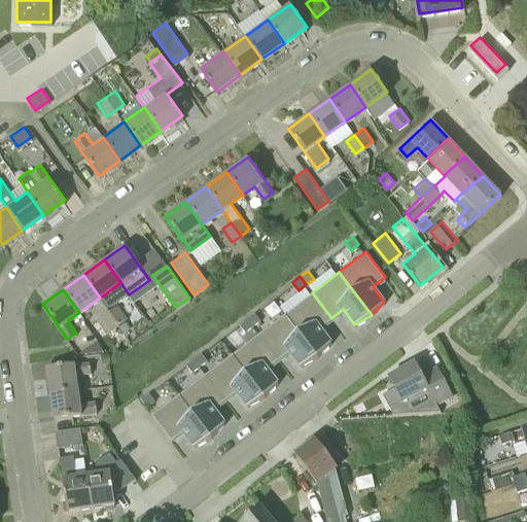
[(320,326),(331,318),(312,292),(285,312),(318,355),(331,342),(320,326)]
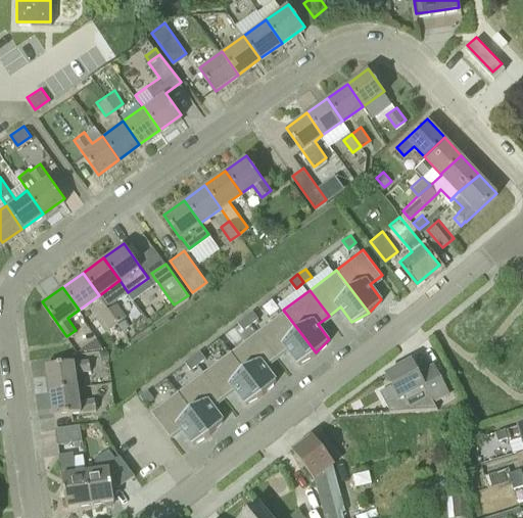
[(107,308),(116,321),(126,314),(116,301),(107,308)]
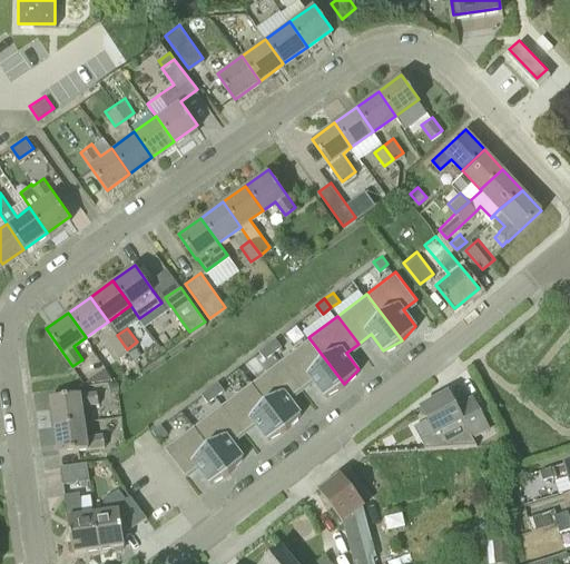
[(118,356),(127,349),(117,335),(108,342),(118,356)]
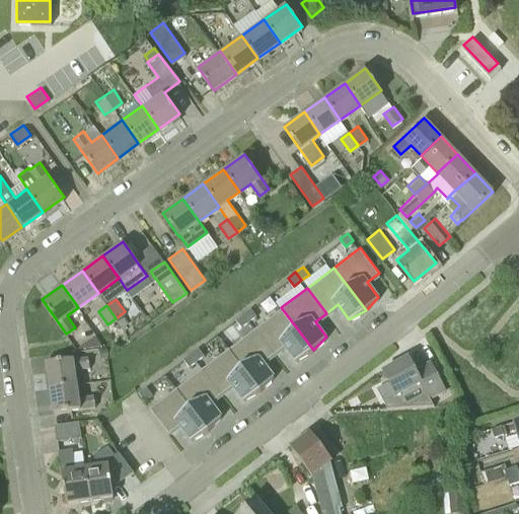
[(249,319),(256,314),(250,306),(243,312),(249,319)]
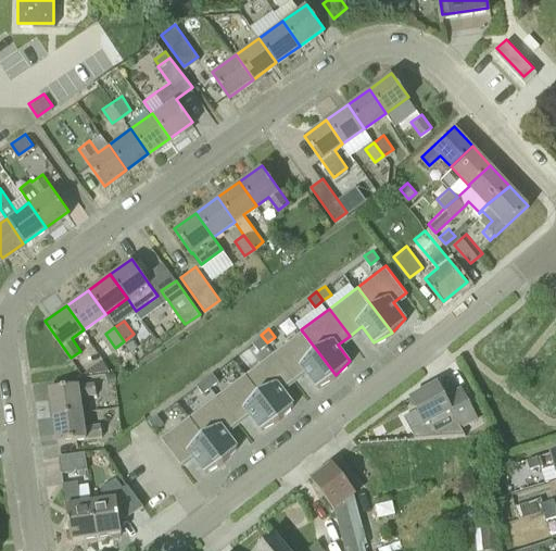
[(317,385),(336,375),(301,329),(273,351),(293,378),(305,368),(317,385)]
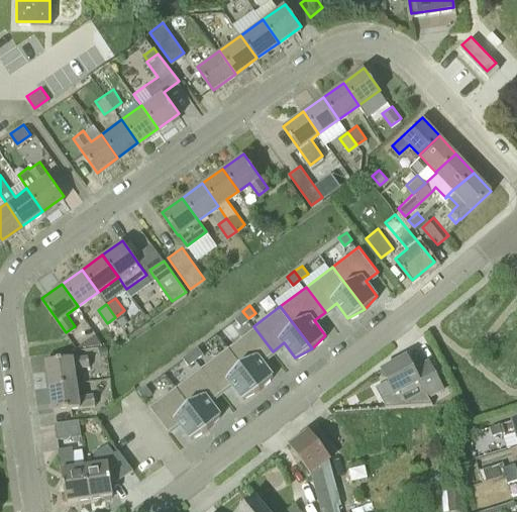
[(240,324),(248,318),(242,311),(234,316),(240,324)]
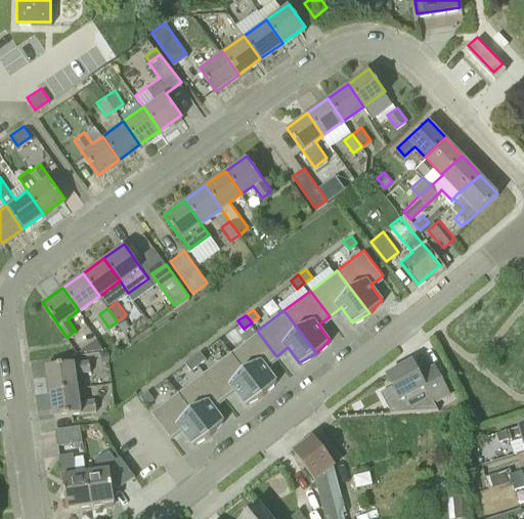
[(265,364),(276,356),(257,331),(230,350),(263,393),(276,380),(265,364)]
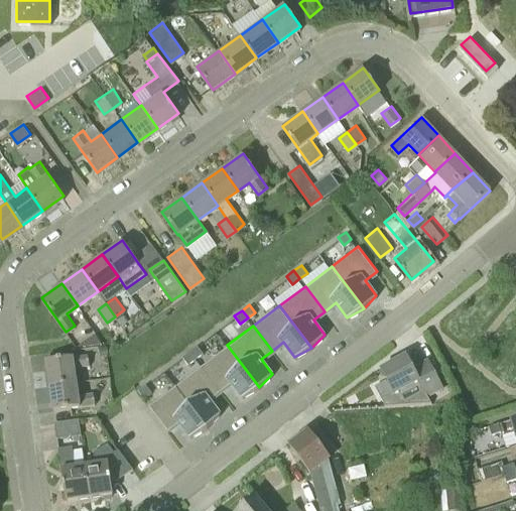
[(203,352),(197,344),(189,350),(196,357),(203,352)]
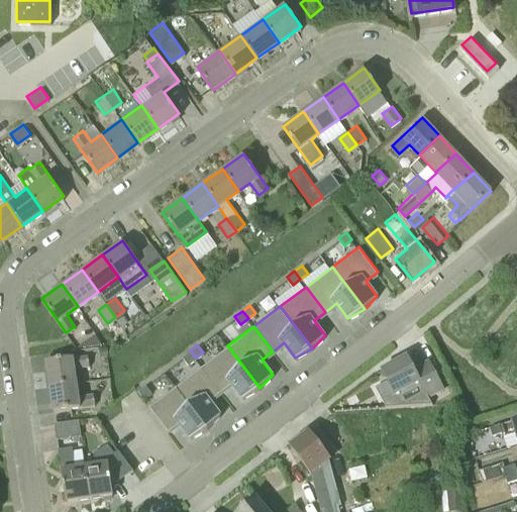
[(106,345),(99,345),(100,353),(107,352),(106,345)]
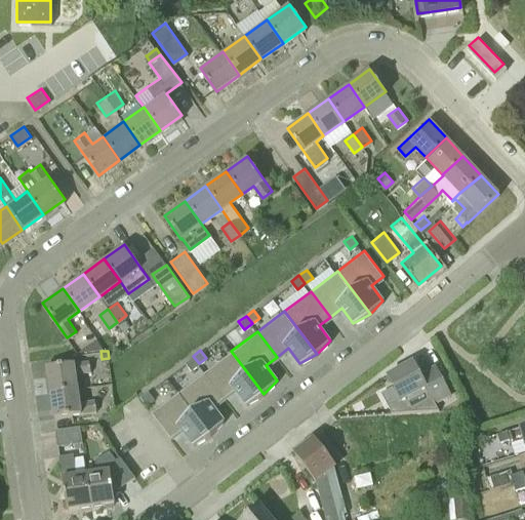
[(247,403),(264,394),(231,351),(205,371),(224,397),(236,388),(247,403)]
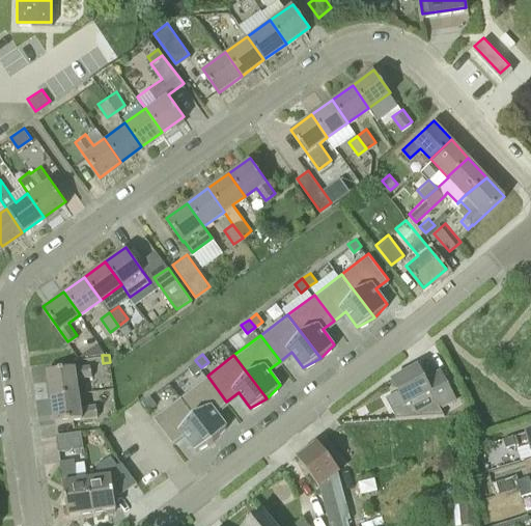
[(194,374),(201,367),(195,360),(188,365),(194,374)]
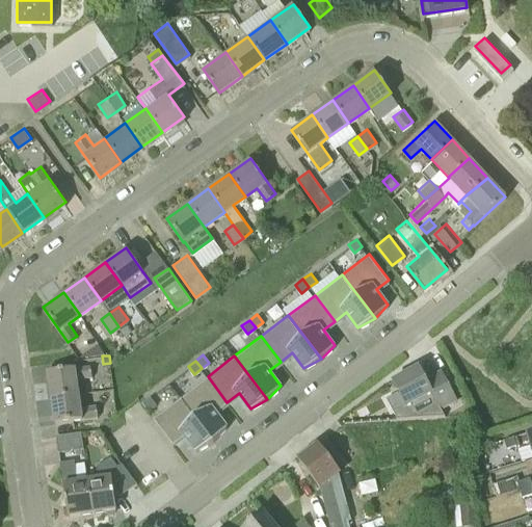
[(51,395),(79,392),(77,377),(91,375),(89,364),(47,370),(51,395)]
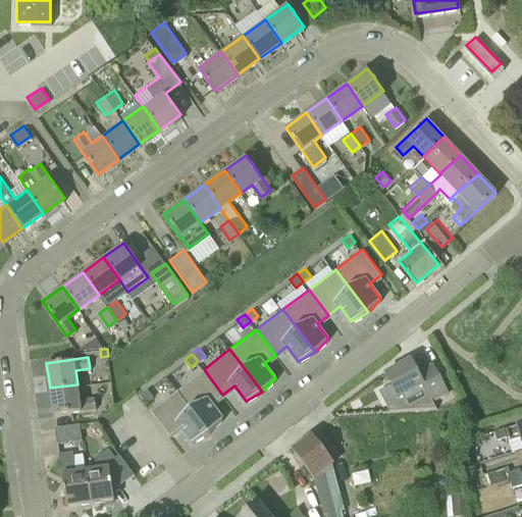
[(416,370),(410,358),(384,371),(398,396),(422,383),(430,399),(447,391),(431,362),(416,370)]
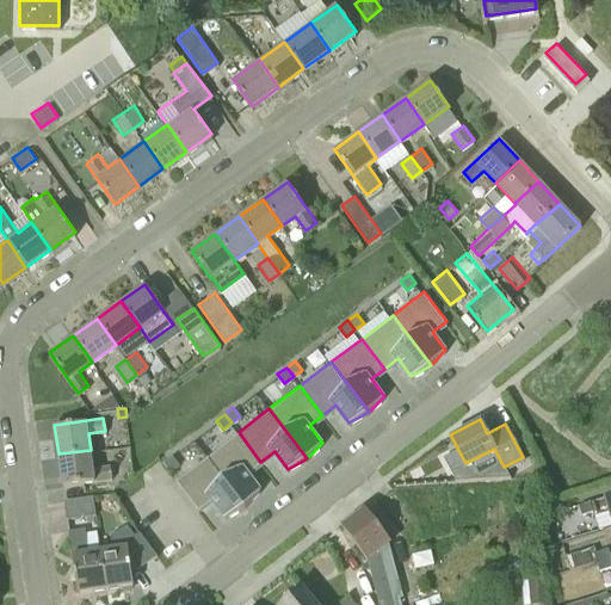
[(247,471),(260,462),(239,432),(208,455),(245,505),(260,489),(247,471)]
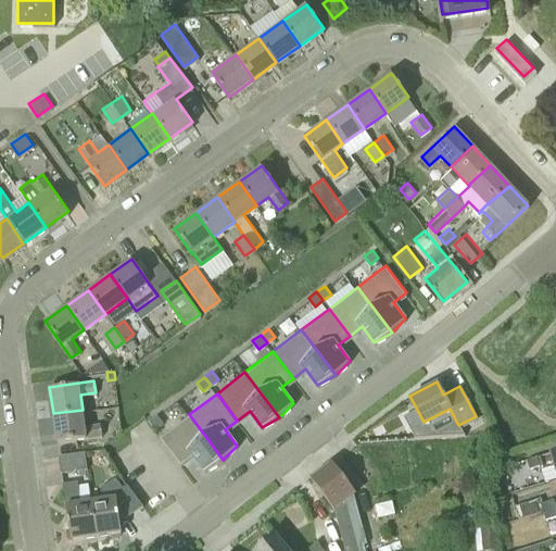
[(83,410),(53,413),(58,440),(101,434),(100,422),(85,424),(83,410)]
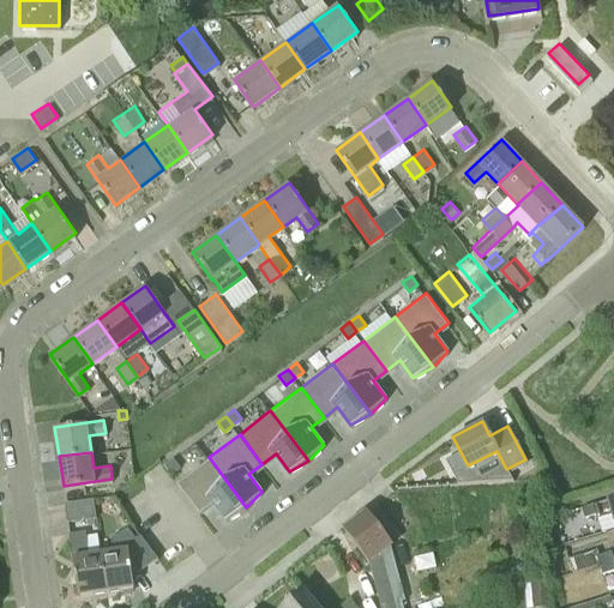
[(172,471),(180,464),(173,456),(164,462),(172,471)]
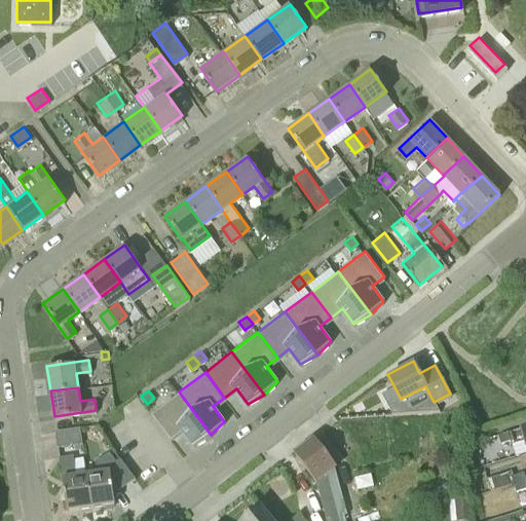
[(194,444),(211,435),(179,392),(151,412),(171,438),(183,429),(194,444)]
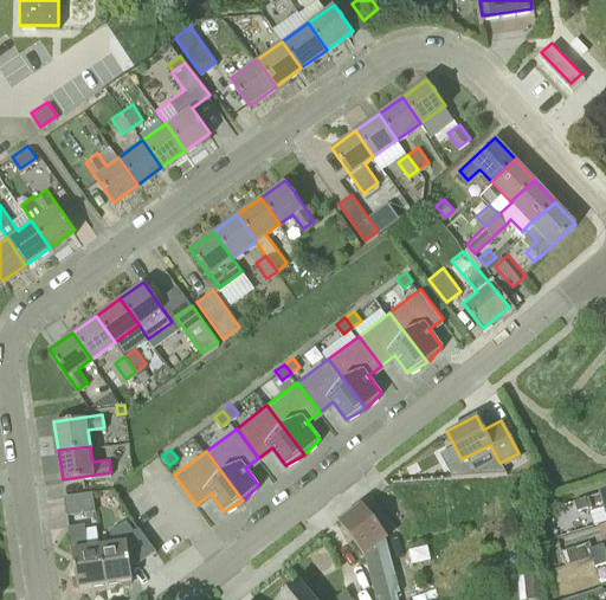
[(66,511),(95,508),(92,490),(64,494),(66,511)]
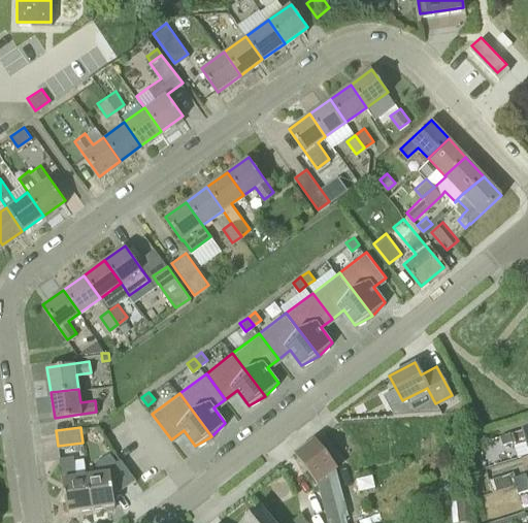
[(512,429),(500,433),(503,443),(514,438),(512,429)]
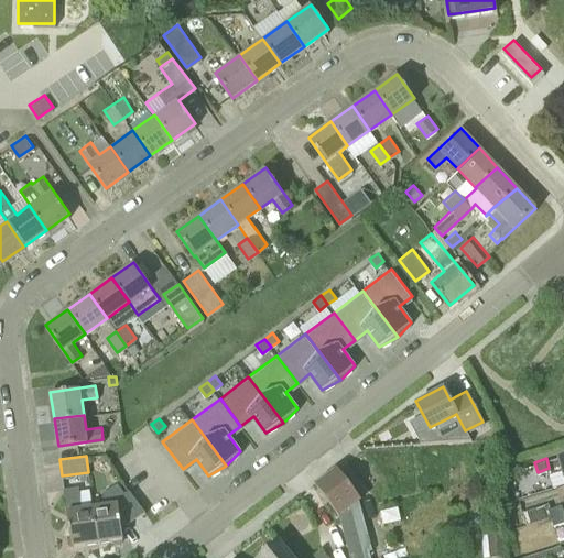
[(366,557),(353,503),(360,499),(336,467),(316,482),(340,514),(342,524),(350,557),(366,557)]
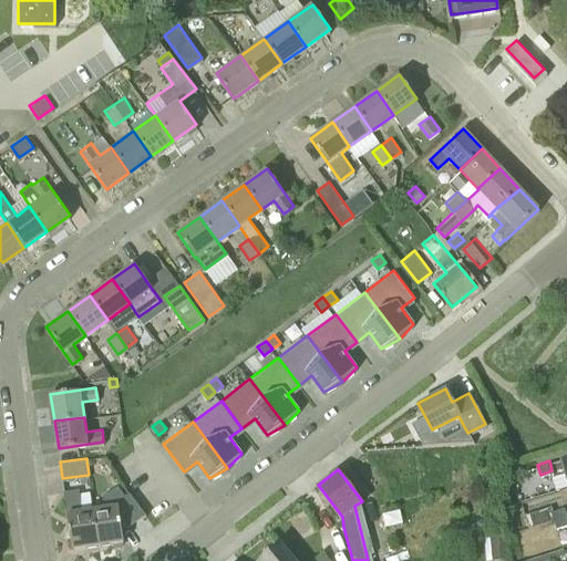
[(92,508),(98,543),(124,540),(122,527),(127,526),(145,513),(130,492),(125,495),(119,485),(103,494),(105,506),(92,508)]
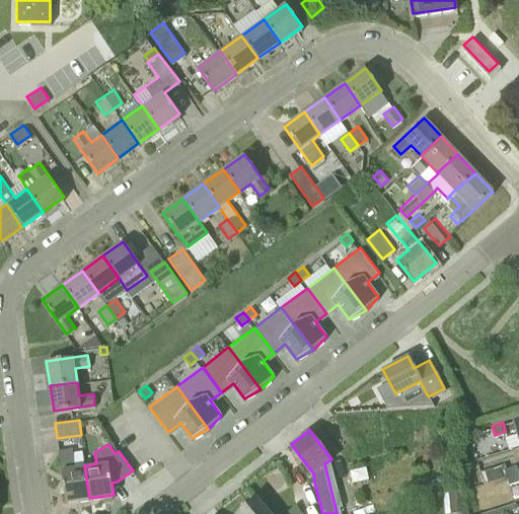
[(89,498),(84,465),(74,467),(71,447),(58,449),(65,501),(89,498)]
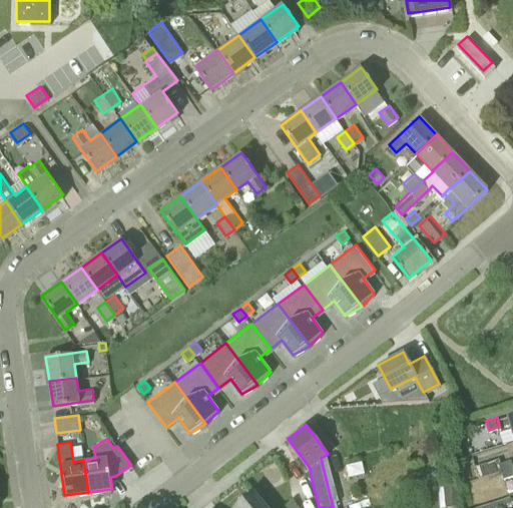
[(475,464),(479,476),(501,469),(512,465),(510,457),(499,461),(498,456),(475,464)]
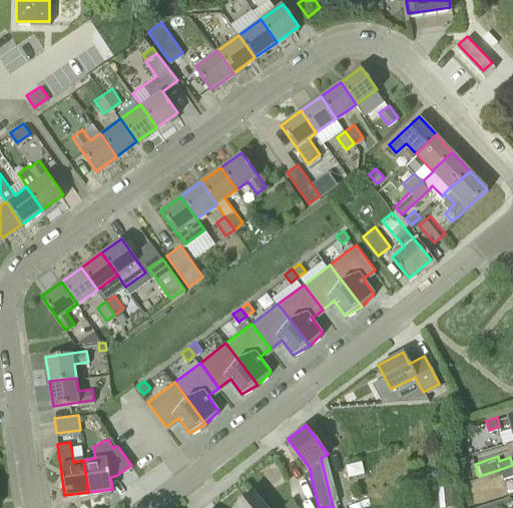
[(512,464),(512,465),(501,469),(503,476),(512,472),(512,464)]
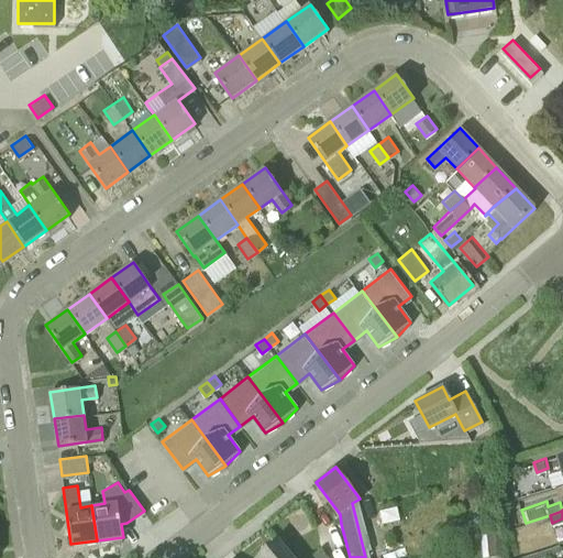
[(487,531),(489,555),(504,554),(501,528),(487,531)]
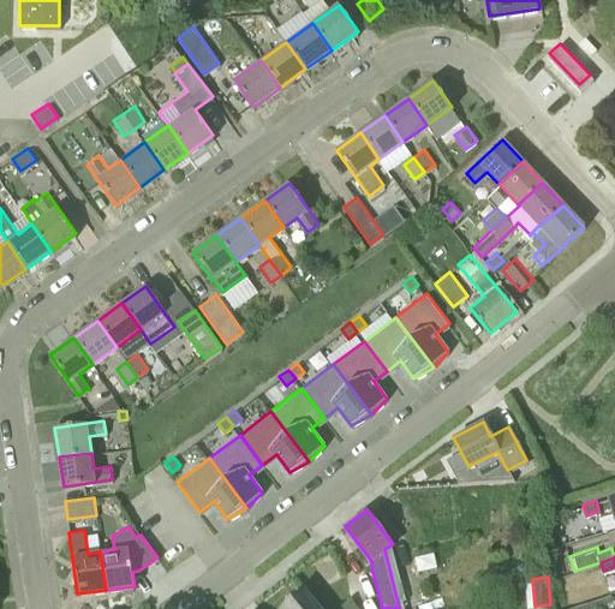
[(320,608),(306,591),(282,608),(320,608)]
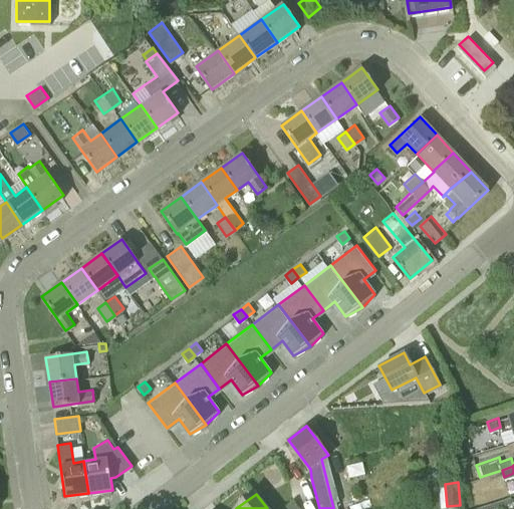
[(304,508),(298,499),(281,508),(304,508)]
